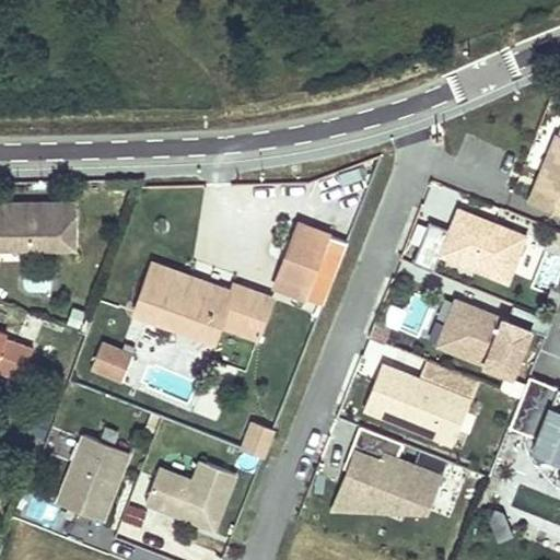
[(559,136),(555,135),(527,202),(559,214),(559,136)]
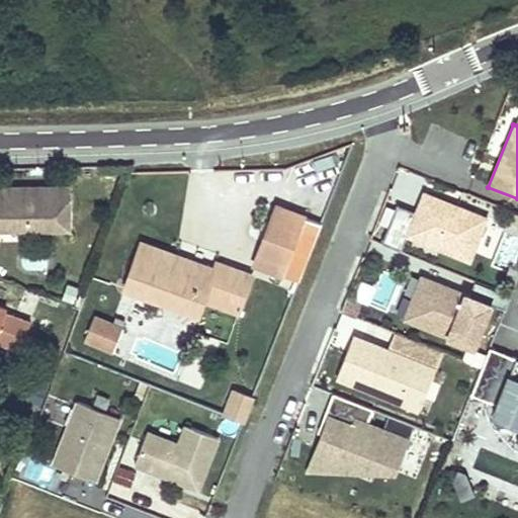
[(71,186),(0,186),(0,226),(32,226),(32,229),(71,229),(71,186)]
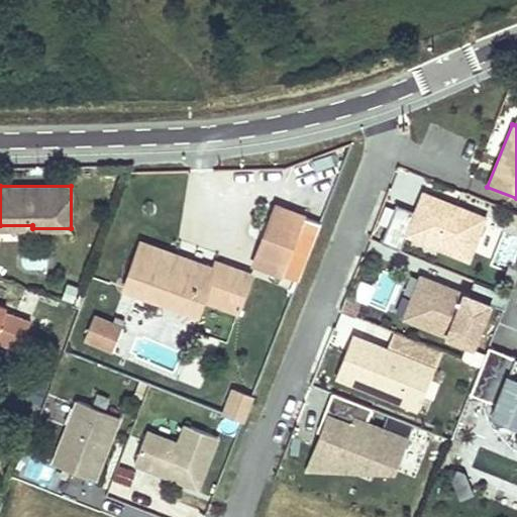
[(422,194),(406,235),(468,261),(485,218),(422,194)]
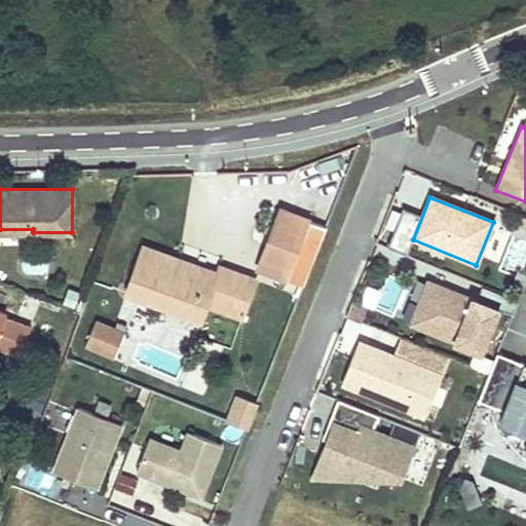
[(305,224),(306,220),(277,210),(254,271),(283,283),(285,279),(299,286),(321,230),(305,224)]
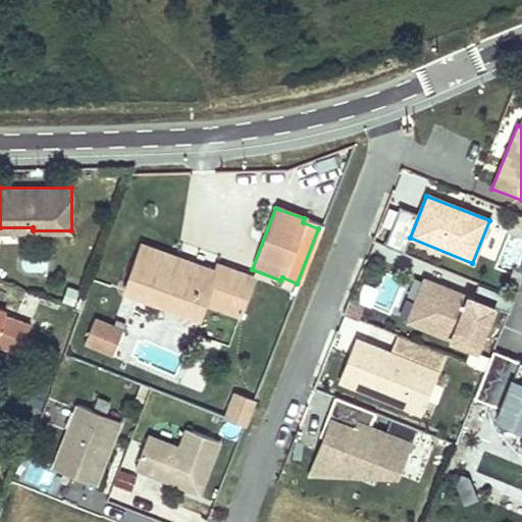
[(401,210),(386,246),(402,251),(416,215),(401,210)]
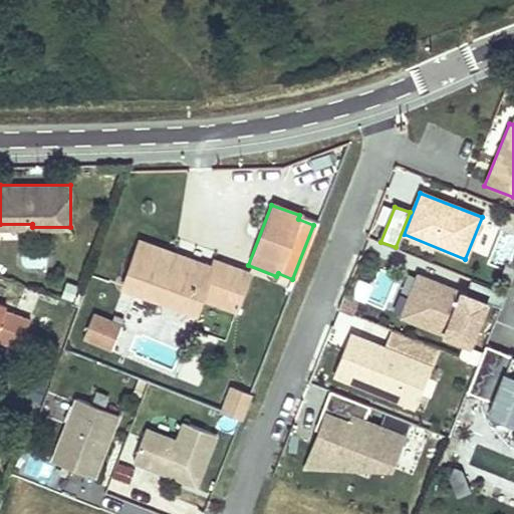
[(511,267),(513,252),(513,235),(499,232),(492,264),(511,267)]
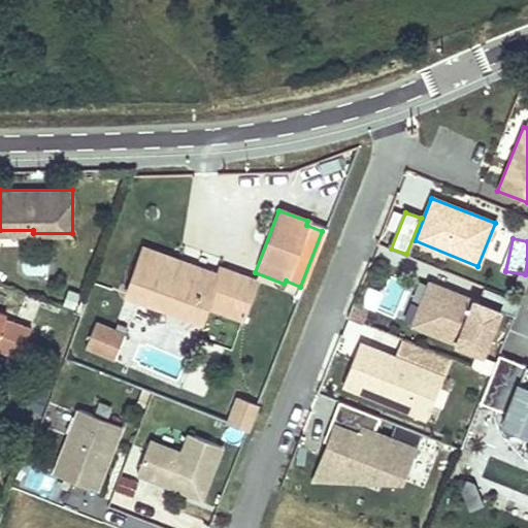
[(139,249),(122,295),(196,323),(202,306),(237,320),(251,283),(217,269),(215,276),(183,264),(180,271),(172,268),(174,261),(139,249)]
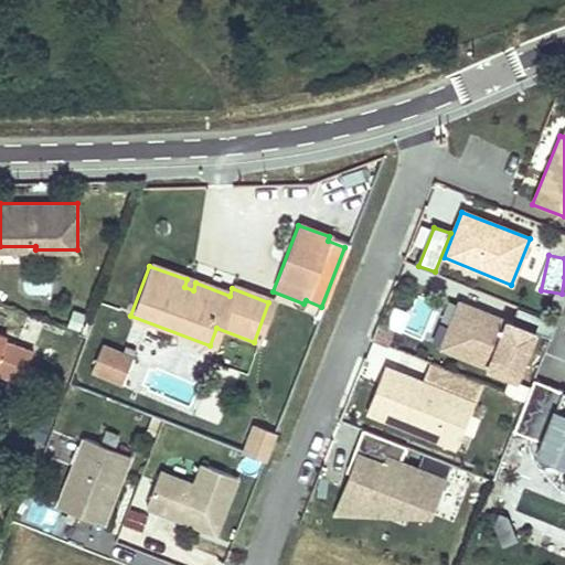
[(195,283),(187,279),(184,287),(193,290),(195,283)]
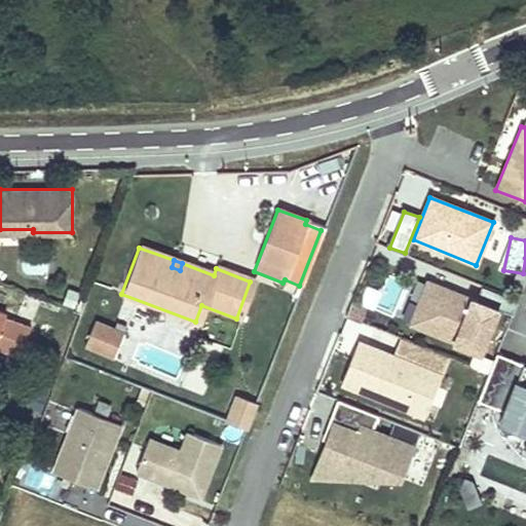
[(422,329),(481,352),(497,309),(427,282),(418,305),(426,308),(428,313),(422,329)]
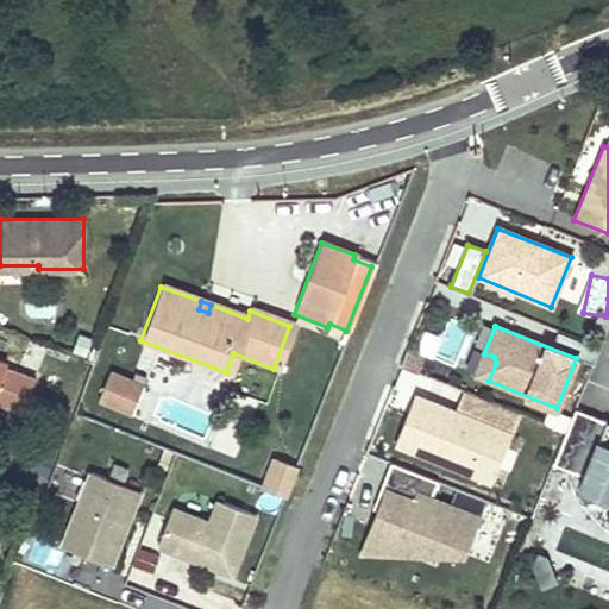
[(439,356),(454,363),(468,337),(453,330),(439,356)]
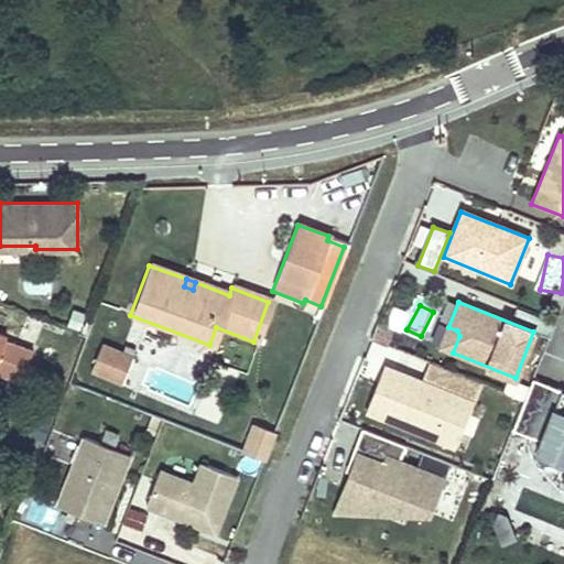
[(430,322),(422,340),(437,347),(445,327),(430,322)]
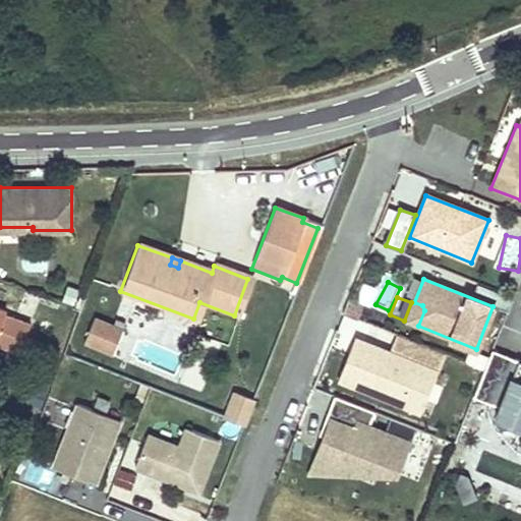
[(362,308),(347,302),(342,314),(357,321),(362,308)]
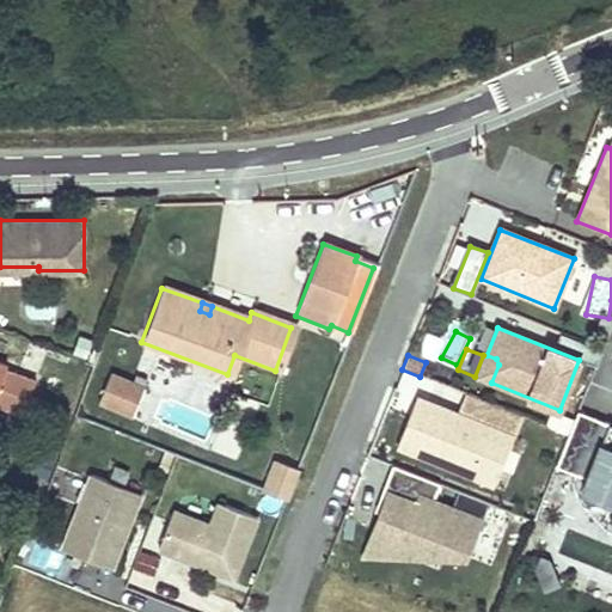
[(487,355),(477,378),(491,383),(499,365),(496,359),(487,355)]
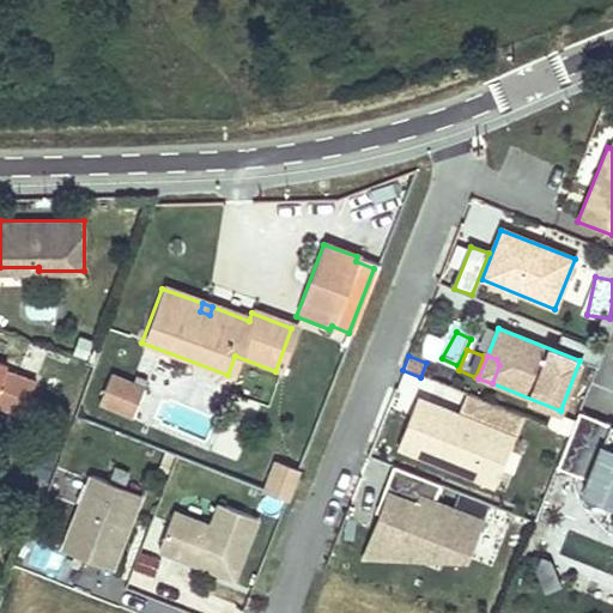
[(0,404),(26,413),(38,381),(7,370),(10,364),(0,360),(0,404)]
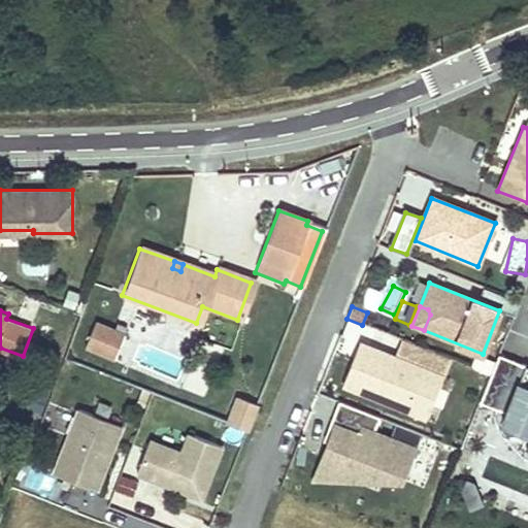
[(95,322),(85,345),(114,358),(124,333),(95,322)]
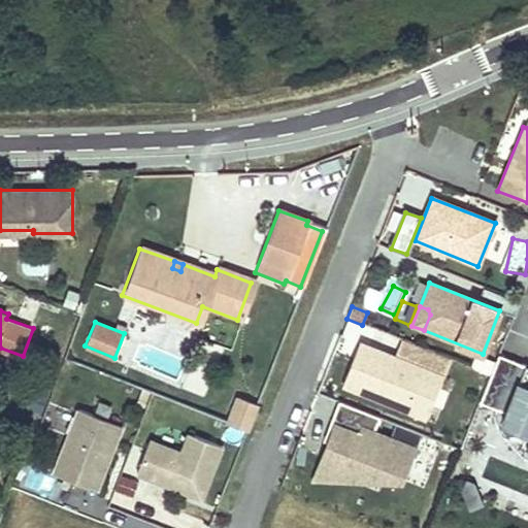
[(426,419),(443,376),(360,342),(342,386),(426,419)]
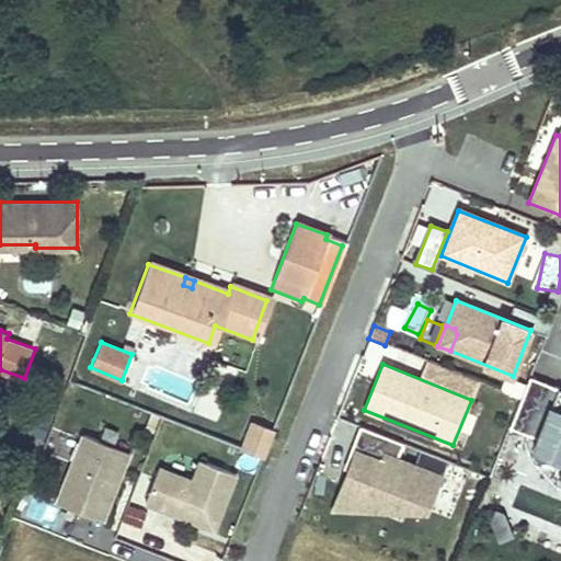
[(534,378),(514,425),(544,435),(537,447),(560,456),(560,391),(559,388),(534,378)]
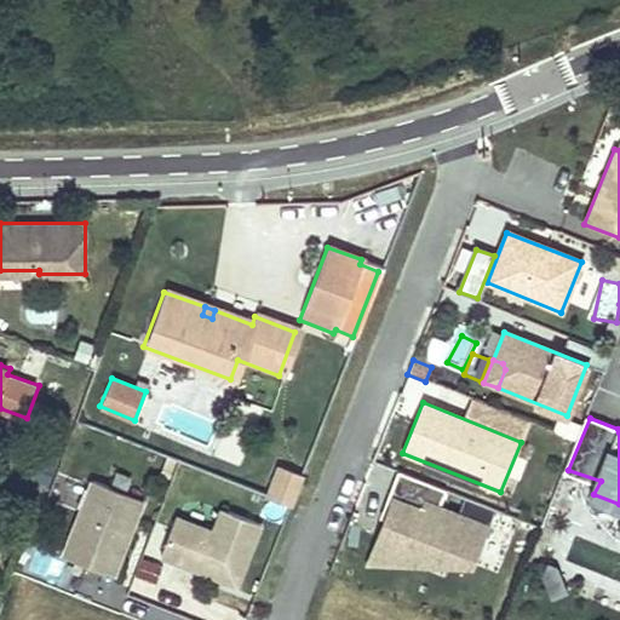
[(303,476),(277,466),(265,495),(291,506),(303,476)]
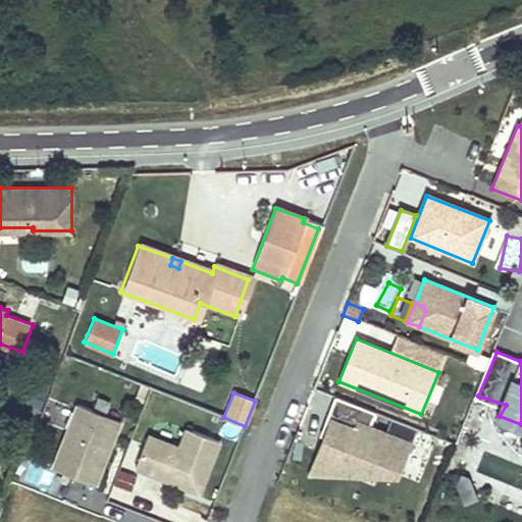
[(335,397),(318,435),(326,437),(311,473),(398,476),(409,442),(370,428),(376,412),(335,397)]
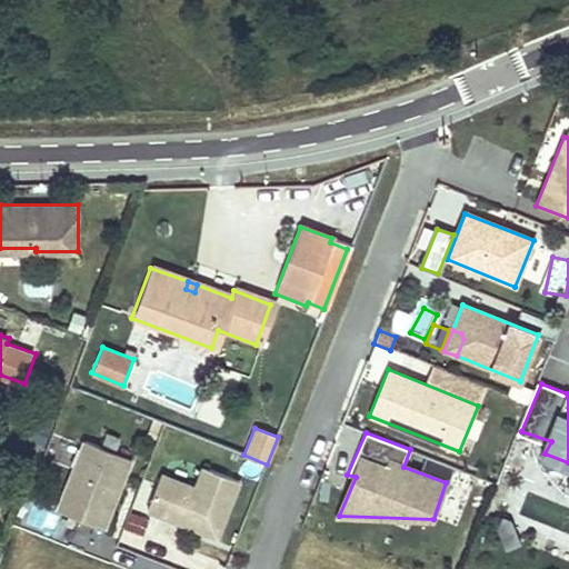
[(87,442),(59,511),(106,529),(133,461),(87,442)]
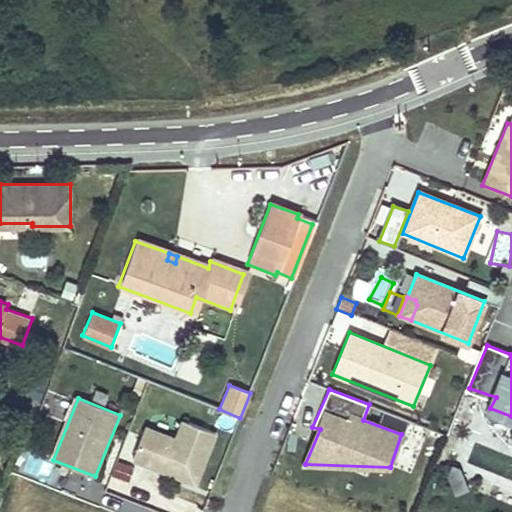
[(146,427),(134,460),(197,484),(216,433),(184,421),(177,440),(146,427)]
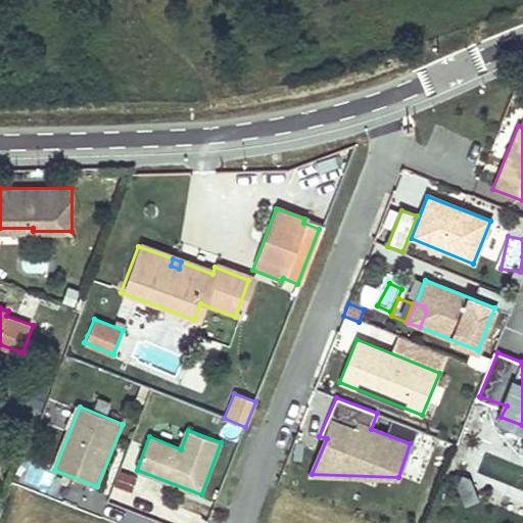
[(462,478),(459,491),(465,506),(478,501),(469,479),(462,478)]
